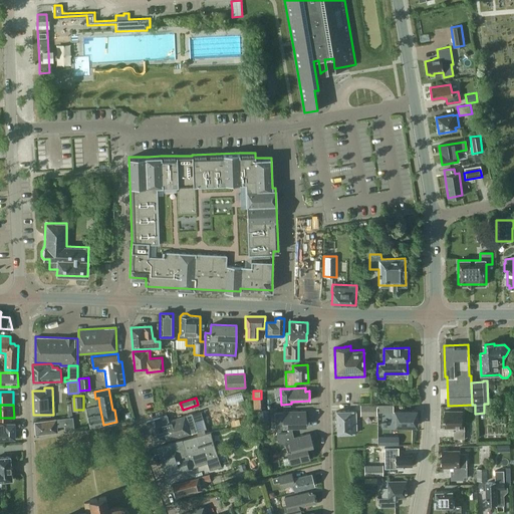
[(376,405),(359,405),(360,416),(376,416),(376,405)]
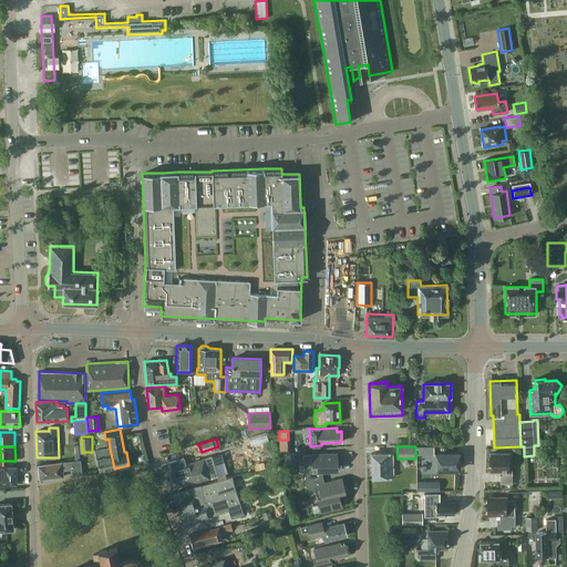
[(101,471),(114,468),(110,447),(96,451),(101,471)]
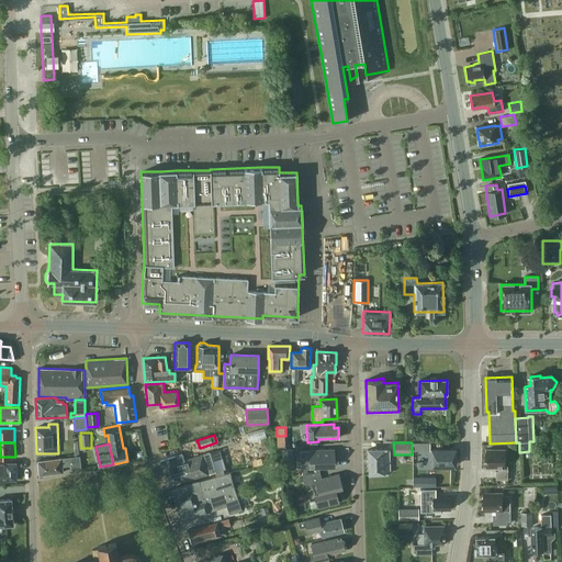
[(215,473),(224,472),(223,469),(226,468),(221,448),(194,457),(183,460),(181,453),(159,460),(167,484),(180,480),(180,482),(214,471),(215,473)]
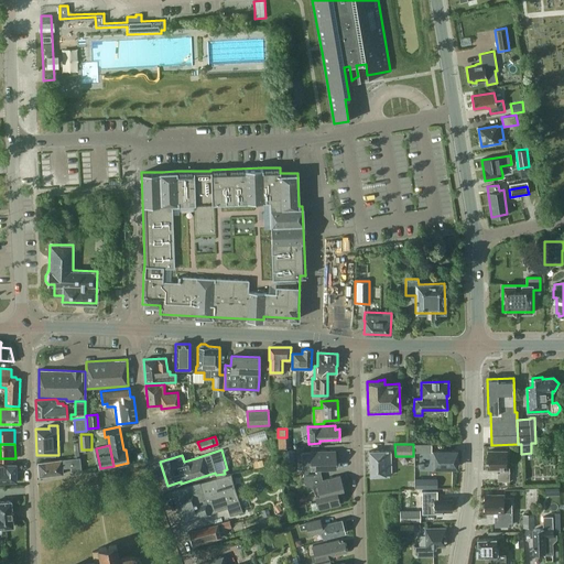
[(311,453),(301,453),(302,468),(305,472),(304,473),(303,476),(303,478),(303,481),(306,485),(310,487),(313,487),(316,502),(317,502),(318,509),(318,510),(339,505),(339,502),(336,491),(343,490),(339,476),(322,480),(318,468),(336,467),(335,451),(311,452),(311,453)]
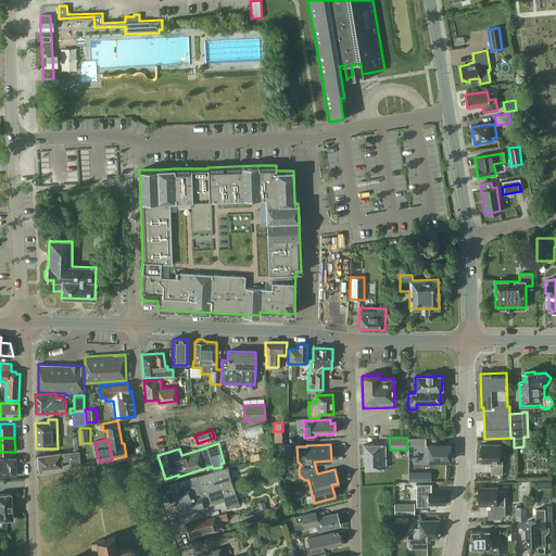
[(365,469),(384,468),(383,444),(364,445),(365,469)]
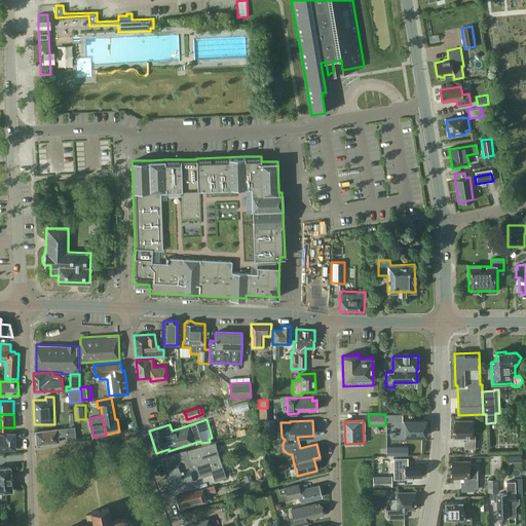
[(404,421),(404,436),(410,436),(420,436),(425,436),(425,421),(404,421)]
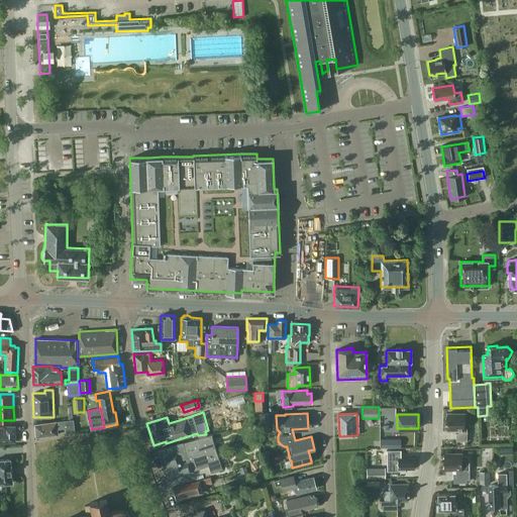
[(468,441),(468,429),(466,429),(464,414),(447,414),(447,430),(459,430),(459,434),(456,433),(456,441),(468,441)]
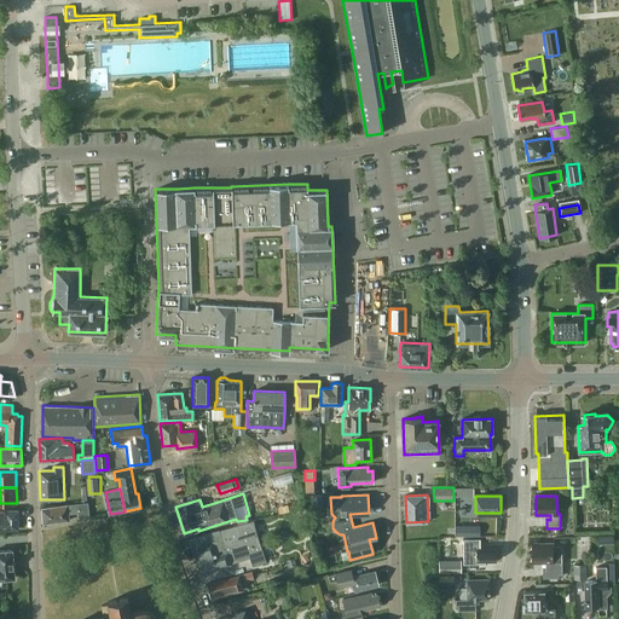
[(41,508),(44,522),(69,520),(69,513),(79,512),(79,516),(90,515),(87,502),(41,508)]
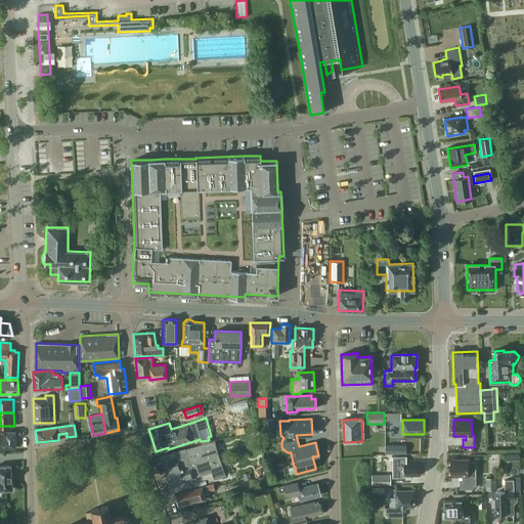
[(15,431),(0,431),(0,447),(15,447),(15,431)]
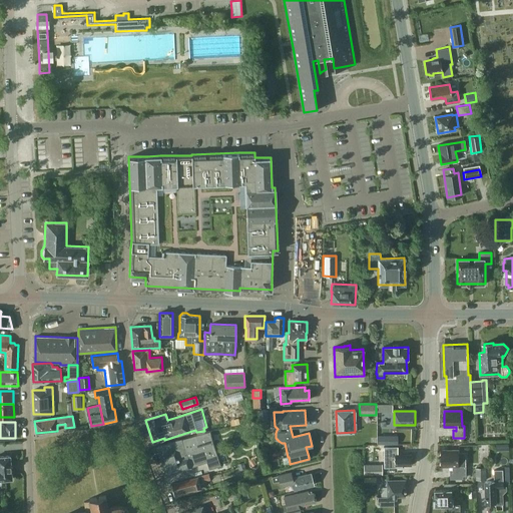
[(204,432),(204,431),(196,432),(196,434),(180,439),(179,438),(155,446),(165,475),(192,466),(192,465),(205,460),(208,469),(220,465),(208,430),(204,432)]
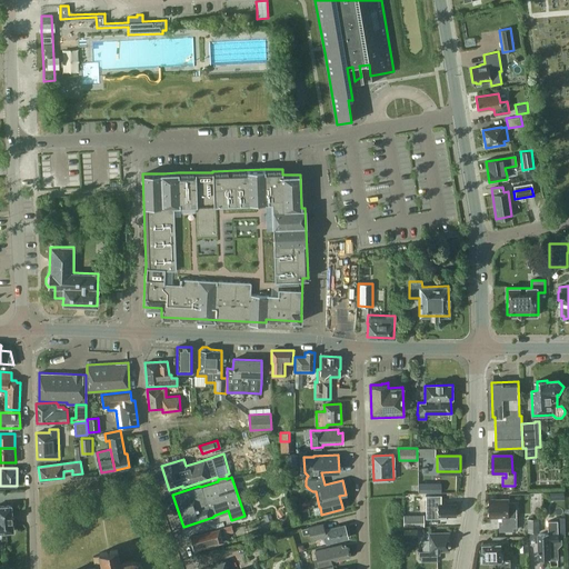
[(456,515),(456,507),(455,503),(441,505),(441,501),(437,501),(437,492),(429,492),(430,517),(438,517),(446,517),(446,515),(456,515)]
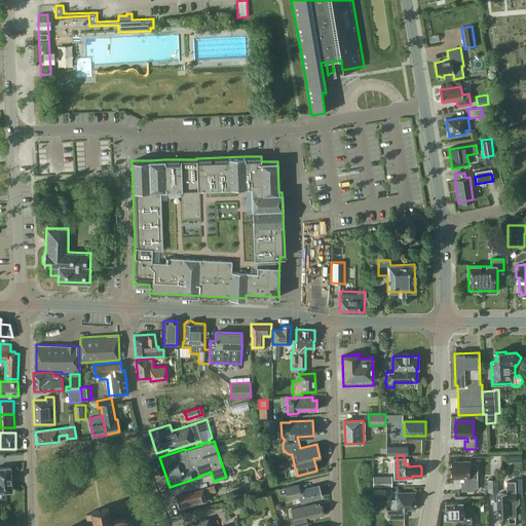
[(475,487),(479,487),(479,463),(472,463),(472,461),(453,461),(453,478),(464,478),(464,482),(462,482),(462,490),(475,490),(475,487)]
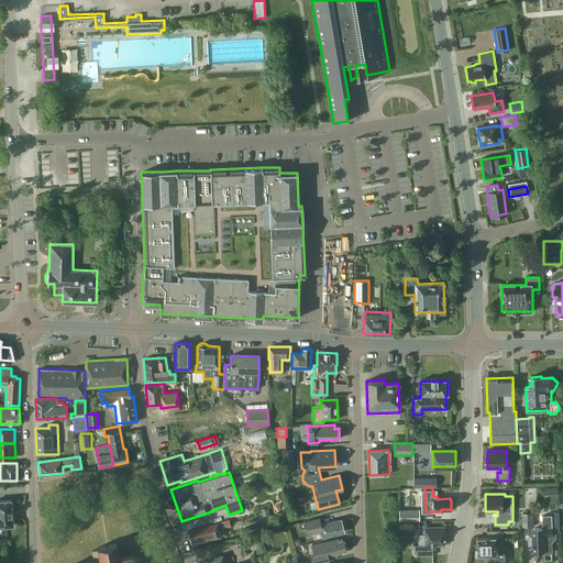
[(0,526),(13,526),(11,499),(0,499),(0,526)]
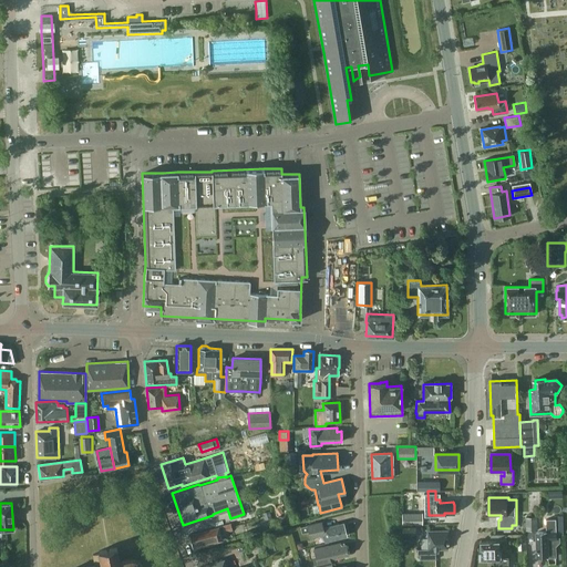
[(401,513),(401,525),(422,525),(422,513),(401,513)]
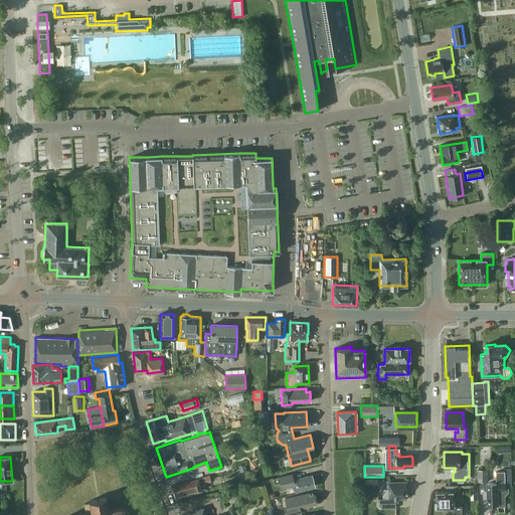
[(478,482),(489,481),(488,469),(477,469),(478,482)]
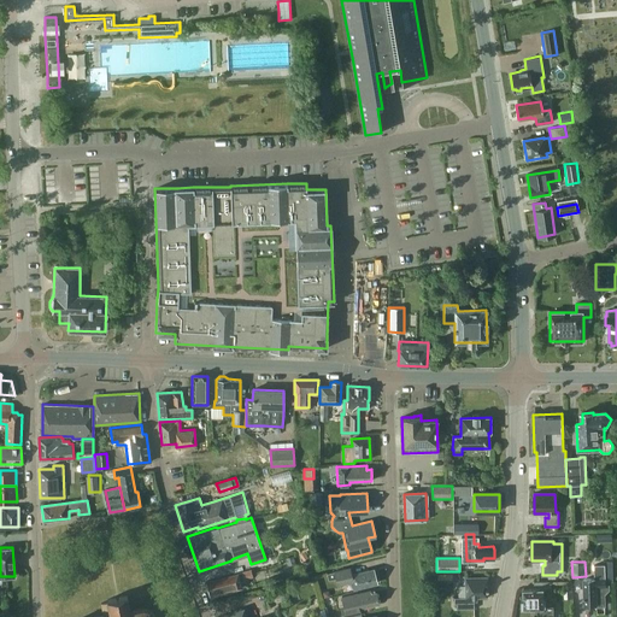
[(604,586),(606,586),(606,579),(605,564),(594,565),(594,579),(583,579),(585,605),(597,605),(597,601),(604,601),(604,586)]
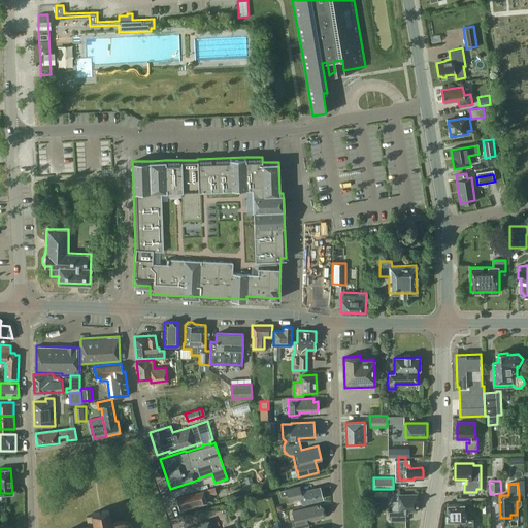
[(301,505),(321,499),(318,488),(298,492),(296,487),(285,489),(279,491),(282,497),(286,495),(288,501),(300,499),(301,505)]
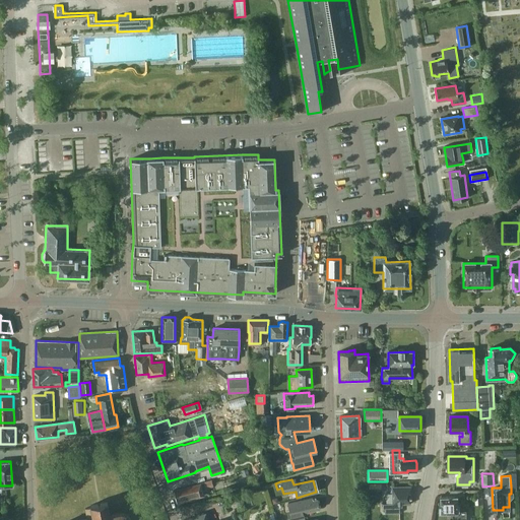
[(202,496),(201,491),(206,490),(206,488),(212,485),(211,480),(202,482),(199,483),(173,492),(176,503),(202,496)]
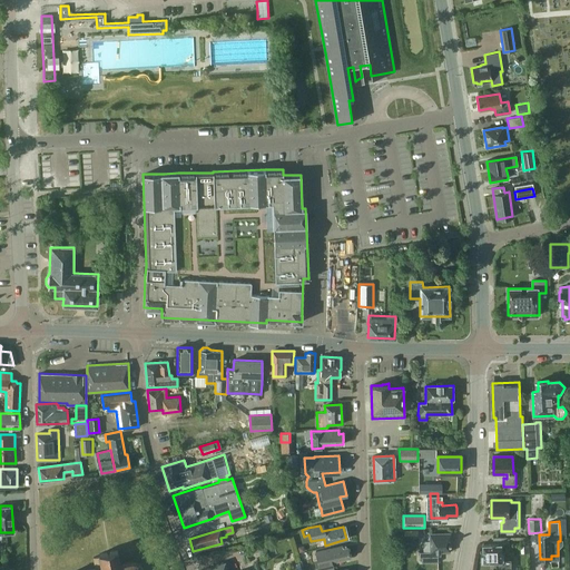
[(438,553),(450,552),(450,534),(430,534),(431,552),(419,552),(420,559),(422,559),(422,562),(439,562),(438,553)]
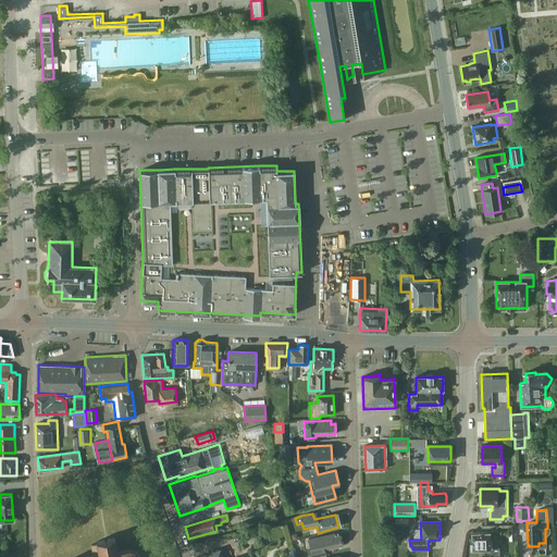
[(485,556),(500,556),(500,546),(494,546),(494,540),(492,540),(492,531),(498,531),(498,525),(482,525),(482,532),(473,532),(473,540),(471,540),(471,549),(485,548),(485,556)]
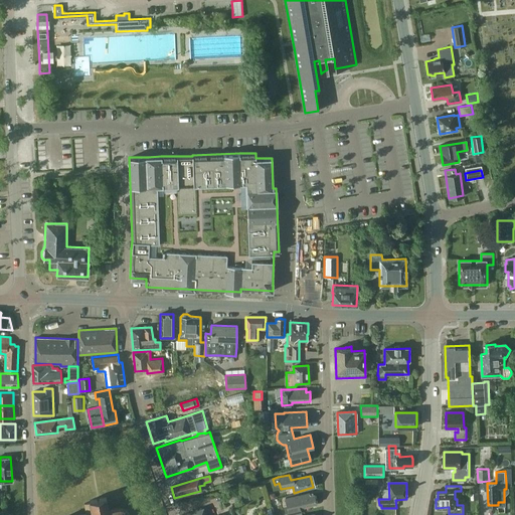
[(241,499),(238,490),(232,492),(234,501),(241,499)]
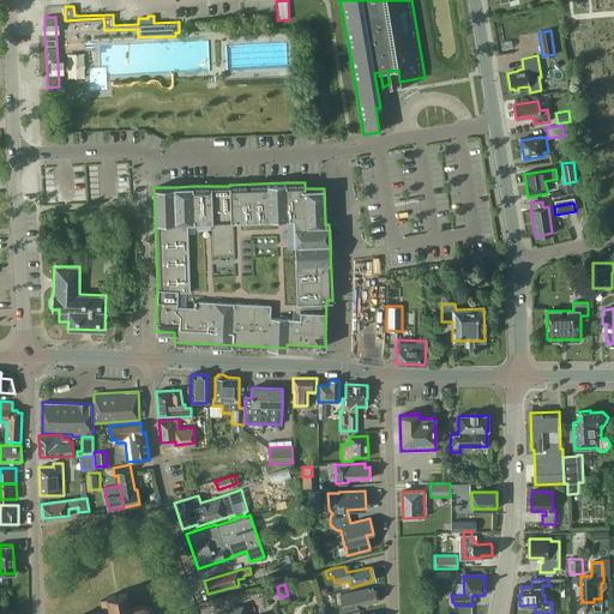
[(343,602),(338,603),(341,613),(349,613),(360,612),(357,605),(377,600),(374,589),(369,590),(368,587),(341,594),(343,602)]
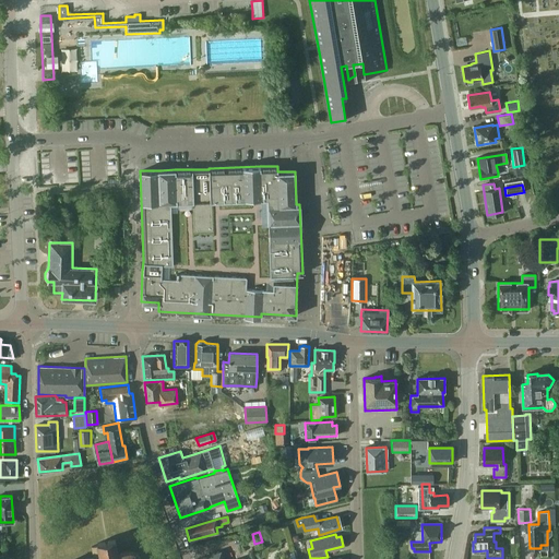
[(97,546),(92,546),(93,557),(81,558),(140,558),(141,557),(135,552),(131,550),(119,552),(116,539),(97,543),(97,546)]
